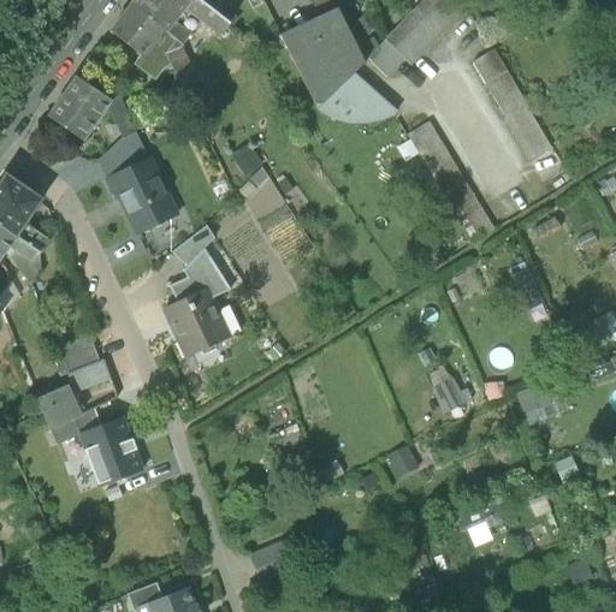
[(173,21),(185,6),(190,0),(134,0),(131,4),(164,30),(166,31),(173,21)]
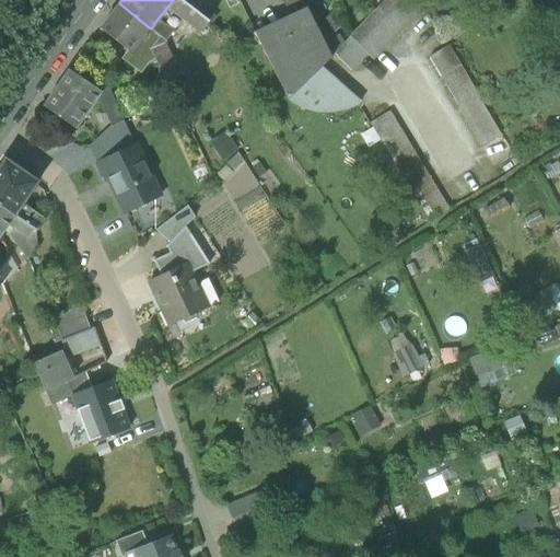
[(196,10),(182,0),(173,0),(168,6),(200,31),(209,20),(196,10)]
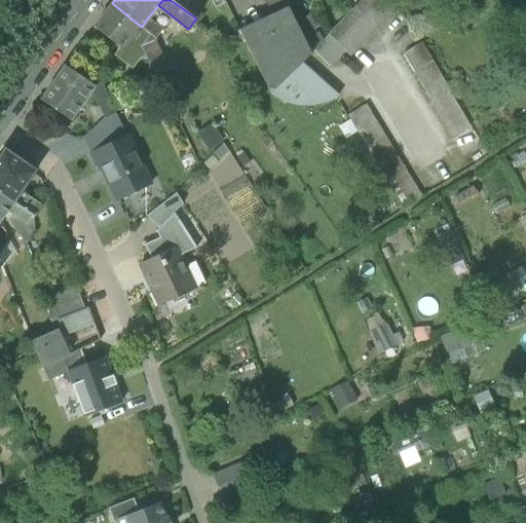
[(171,0),(184,9),(190,1),(188,0),(171,0)]
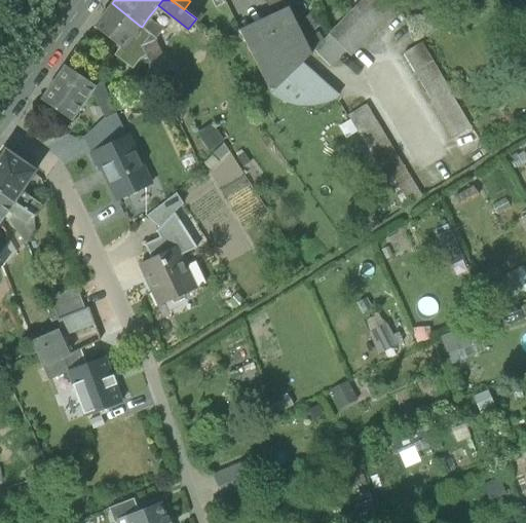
[(289,5),(286,0),(266,0),(275,11),(292,31),(299,27),(289,5)]
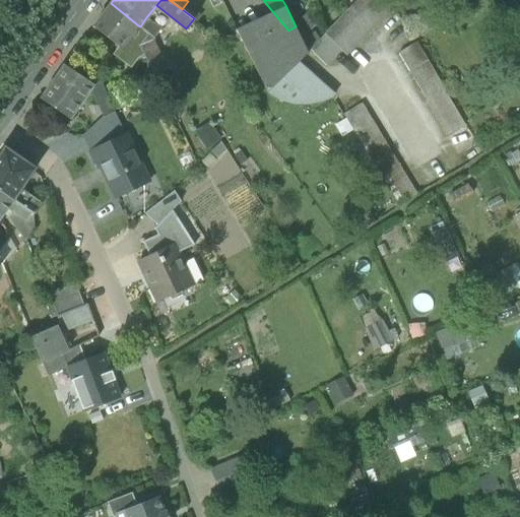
[(393,5),(387,0),(355,0),(346,10),(368,31),(393,5)]
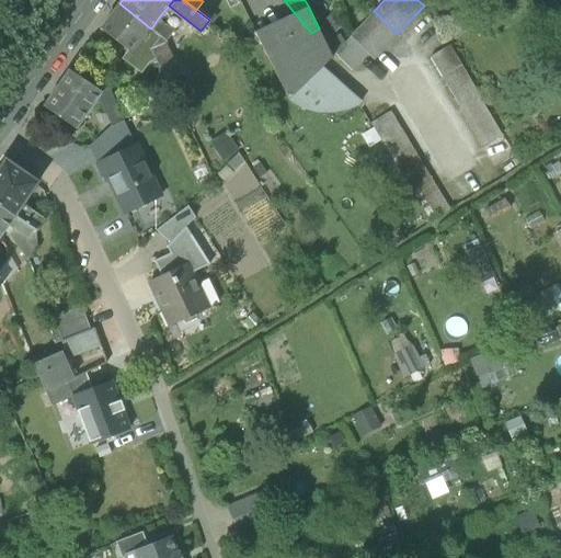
[(145,33),(149,27),(119,3),(101,27),(129,49),(130,50),(134,46),(145,33)]
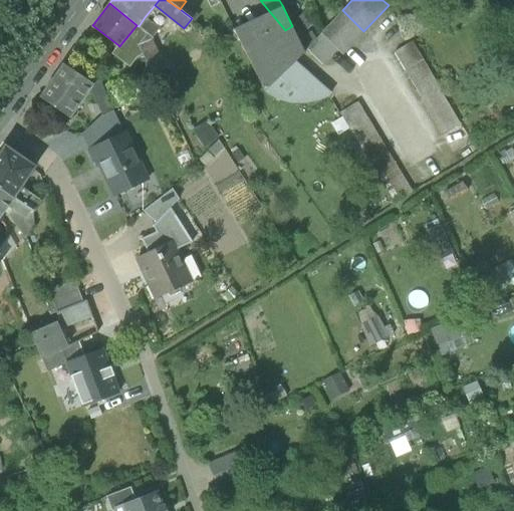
[(363,31),(342,10),(321,31),(337,47),(342,52),(363,31)]
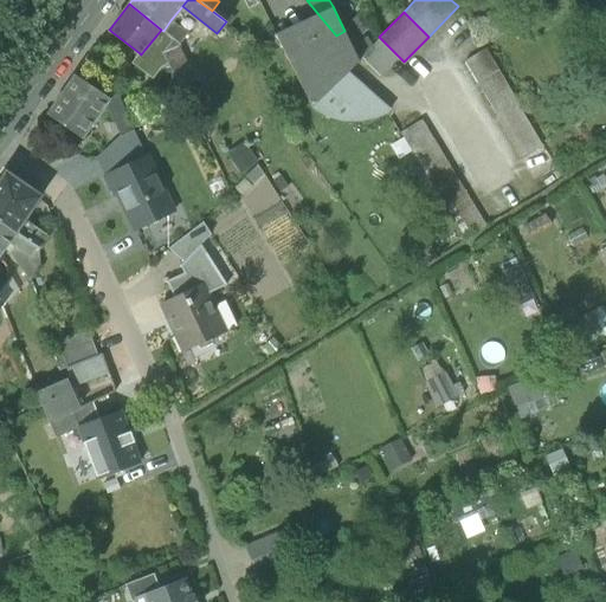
[(315,34),(347,72),(359,60),(345,31),(336,36),(317,13),(276,31),(284,49),(315,34)]
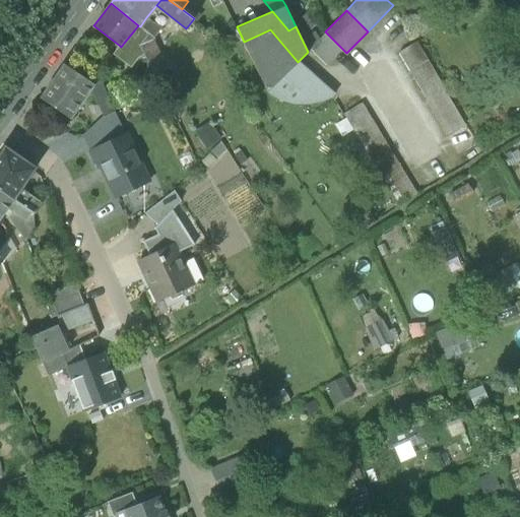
[(146,17),(140,26),(147,31),(143,38),(139,43),(142,50),(144,52),(171,106),(182,99),(153,37),(161,26),(146,17)]
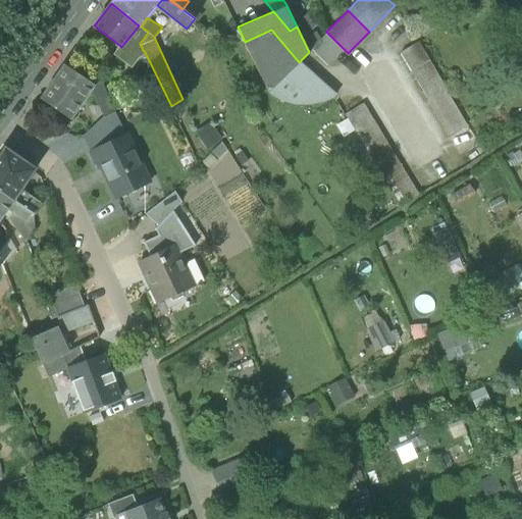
[(139,26),(135,31),(144,38),(148,32),(141,27),(139,26)]
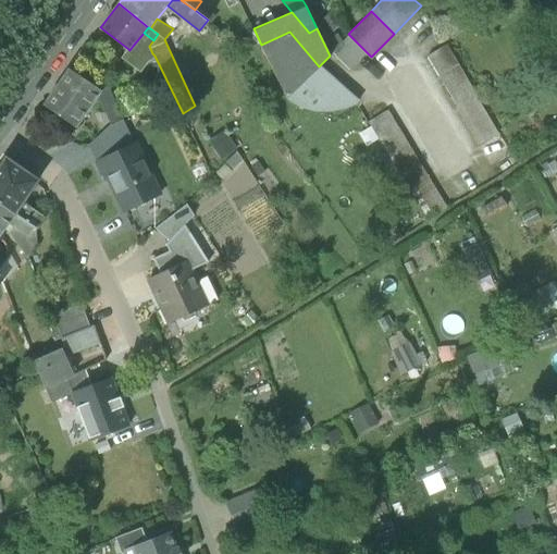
[(357,100),(319,66),(289,32),(261,45),(286,96),(291,99),(295,101),(299,103),(304,106),(308,107),(312,108),(317,108),(321,109),(325,109),(330,109),(334,108),(338,107),(344,106),(348,105),(353,102),(357,101),(357,100)]
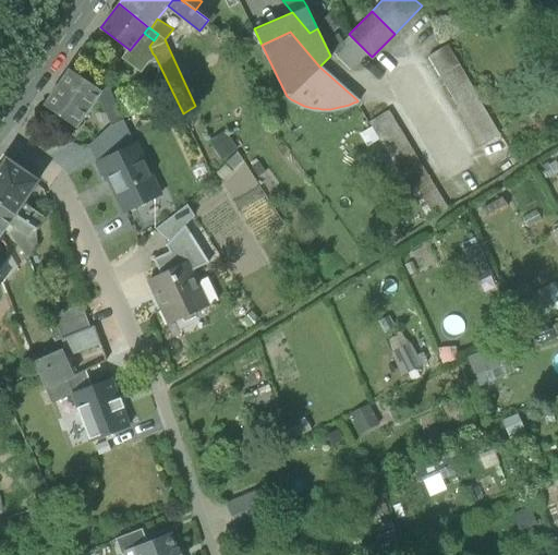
[(144,33),(133,46),(147,57),(153,53),(149,46),(154,40),(144,33)]
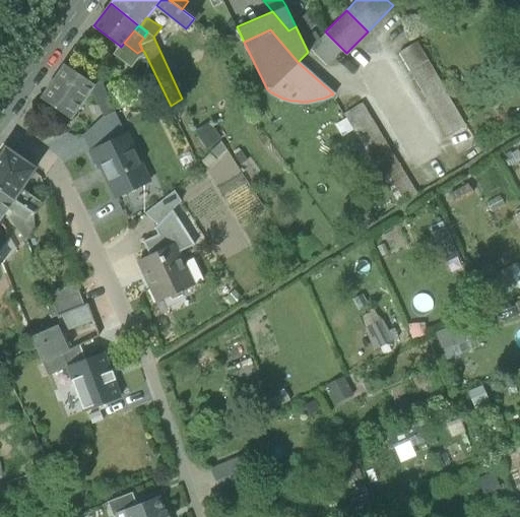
[(311,47),(326,63),(341,48),(325,31),(311,47)]
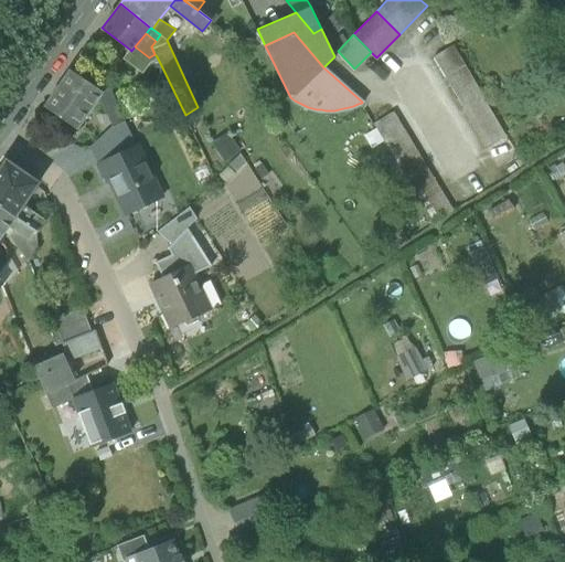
[(462,106),(486,146),(504,134),(481,94),(482,94),(452,44),(434,55),(462,105),(462,106)]
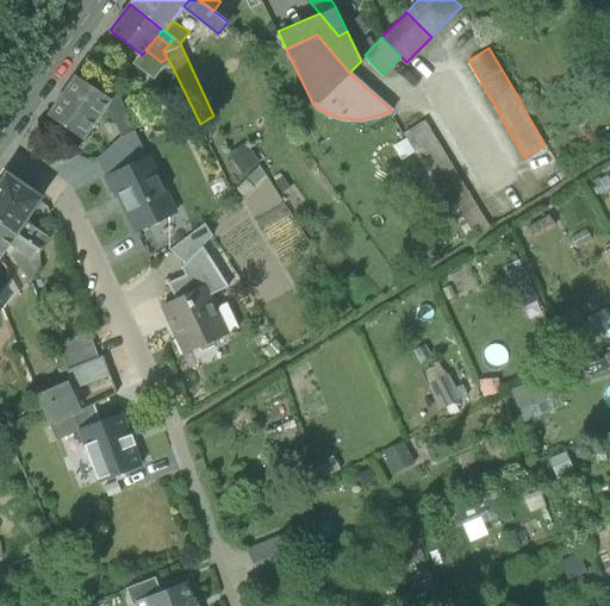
[(169,61),(167,58),(161,62),(145,50),(142,55),(141,54),(135,61),(154,75),(162,63),(169,61)]
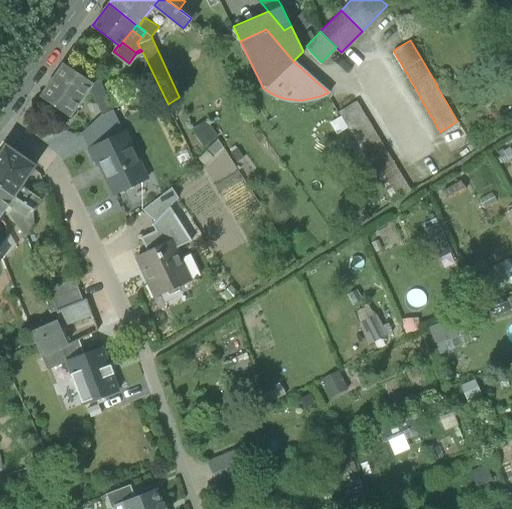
[(40,95),(69,115),(90,85),(92,82),(63,62),(40,95)]
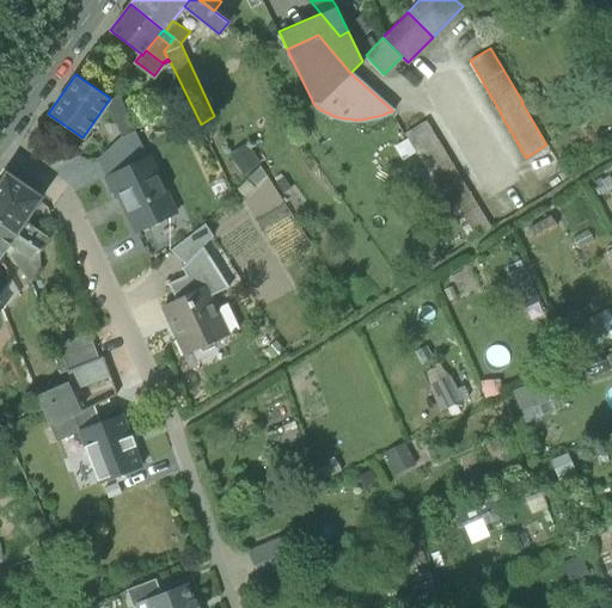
[(108,102),(121,136),(133,130),(118,94),(110,98),(108,102)]
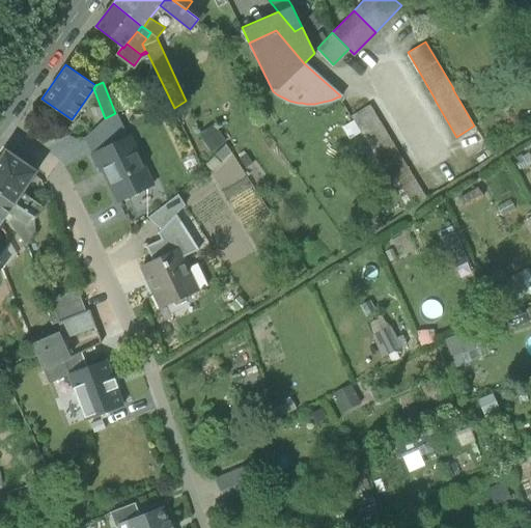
[(353,114),(409,206),(426,196),(370,104),(353,114)]
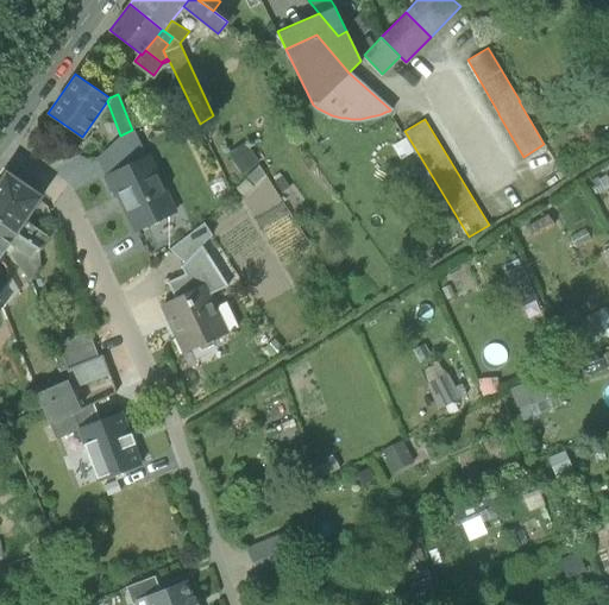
[(100,156),(108,172),(146,153),(133,128),(132,130),(120,136),(100,156)]
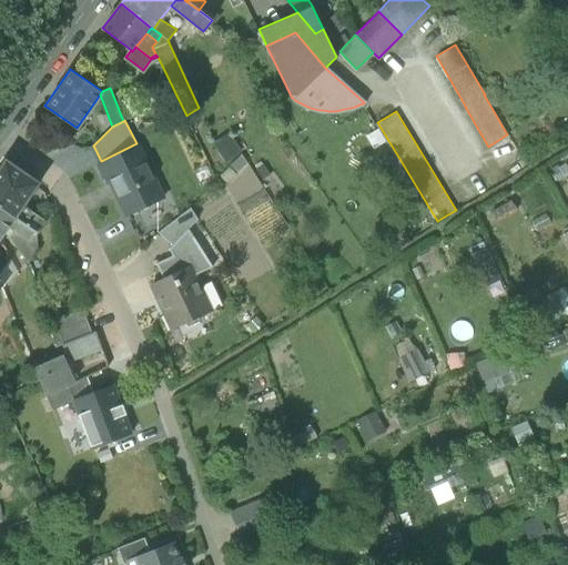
[(215,138),(223,158),(240,151),(232,131),(215,138)]
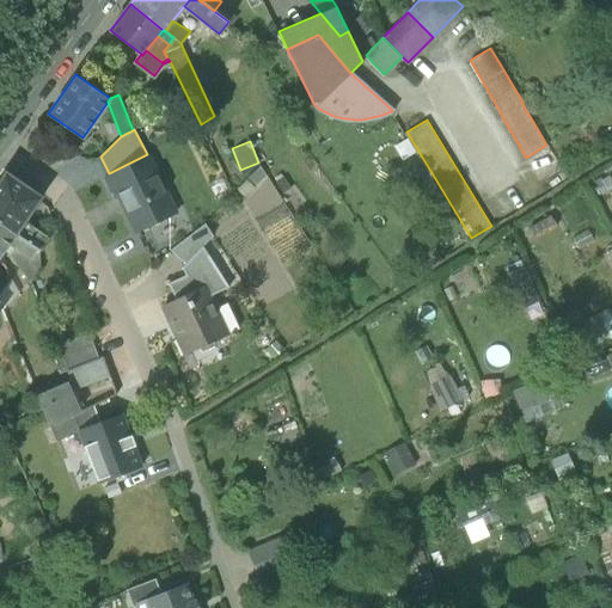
[(120,195),(136,231),(176,214),(147,154),(109,173),(105,174),(116,197),(120,195)]
